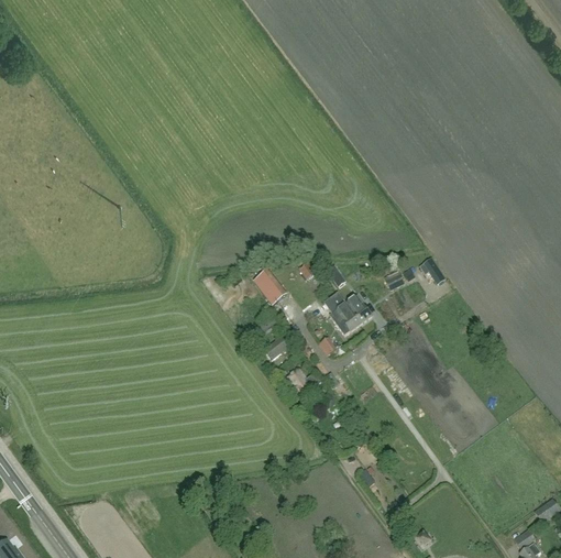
[(326,269),(332,277),(339,273),(332,264),(326,269)]
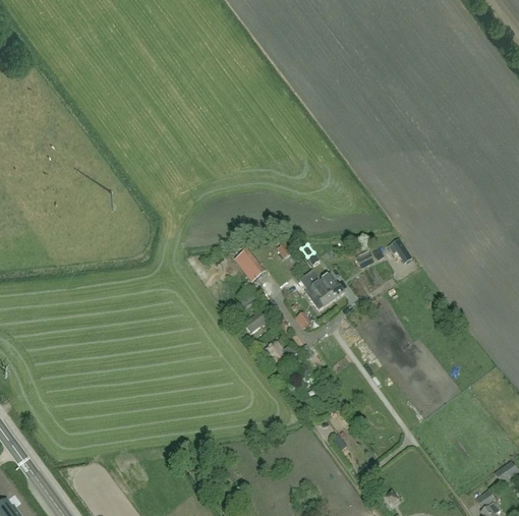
[(263,270),(246,248),(234,258),(250,280),(263,270)]
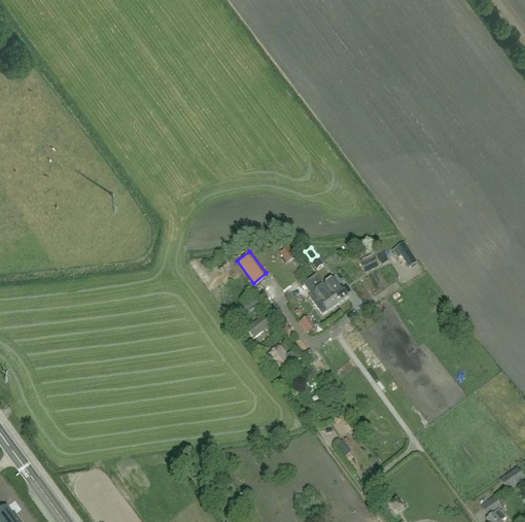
[(359,261),(363,269),(377,263),(373,254),(359,261)]
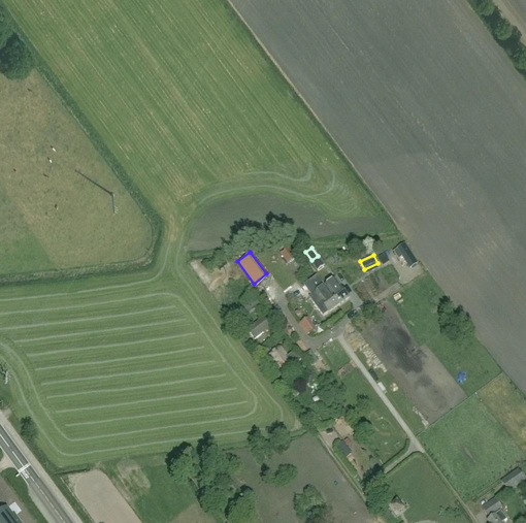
[(287,256),(270,265),(276,275),(292,266),(287,256)]
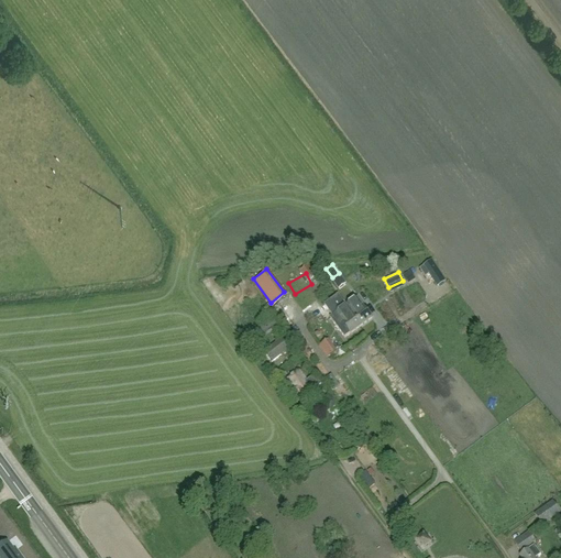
[(361,321),(345,302),(347,301),(338,290),(323,301),(332,312),(336,309),(344,320),(338,326),(344,334),(350,329),(351,329),(361,321)]
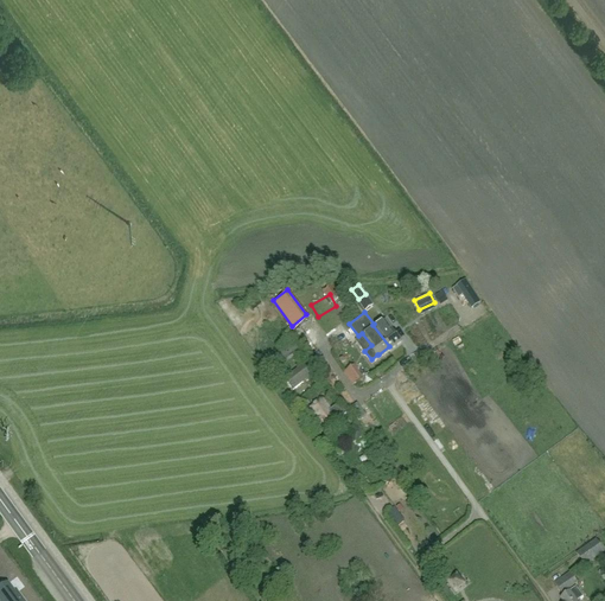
[(374,324),(373,325),(389,346),(400,338),(393,328),(395,327),(393,324),(390,325),(384,317),(374,324)]
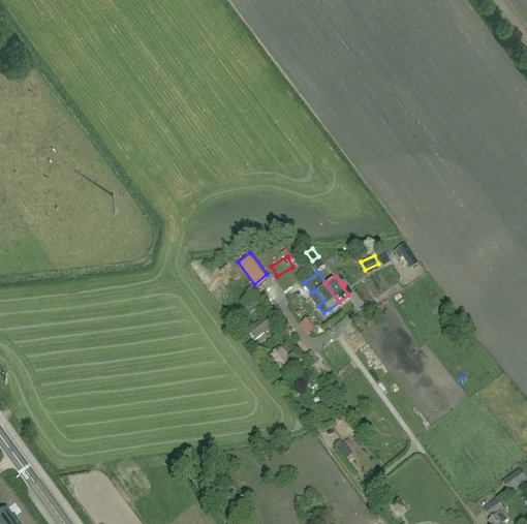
[(262,313),(252,320),(246,326),(253,335),(270,322),(262,313)]
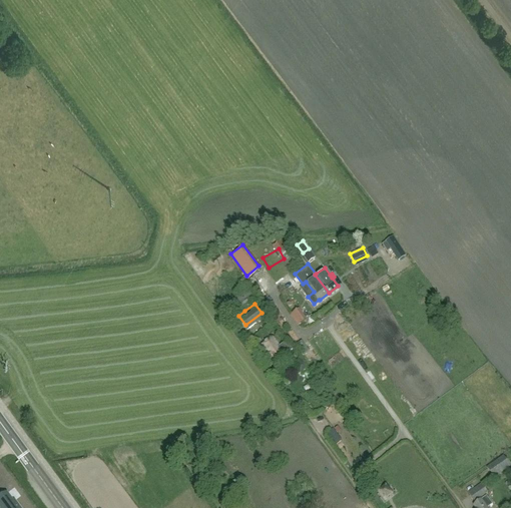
[(298,306),(290,311),(297,322),(305,317),(298,306)]
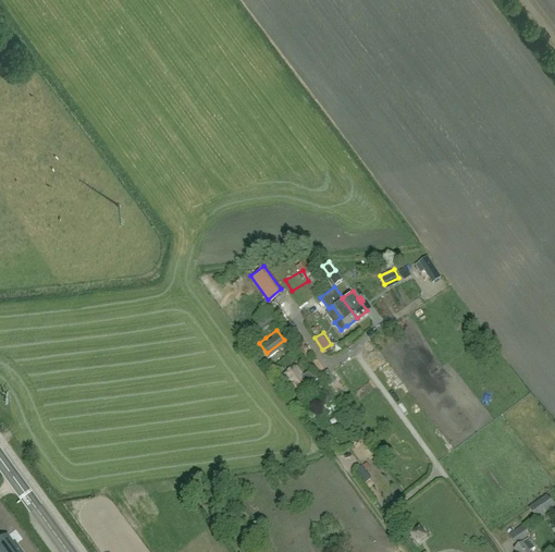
[(318,376),(310,366),(301,372),(295,363),(282,372),(296,391),(318,376)]
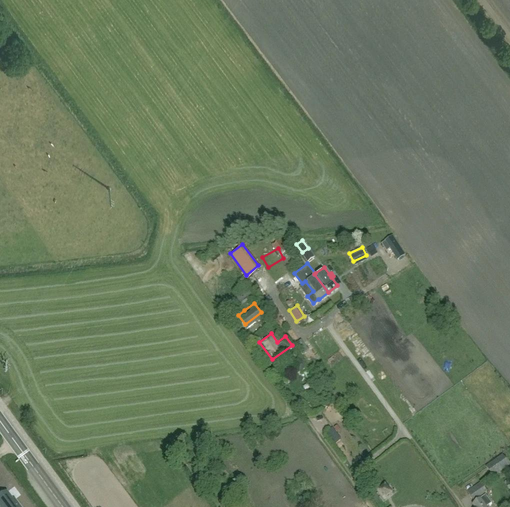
[(299,351),(294,354),(300,364),(305,361),(299,351)]
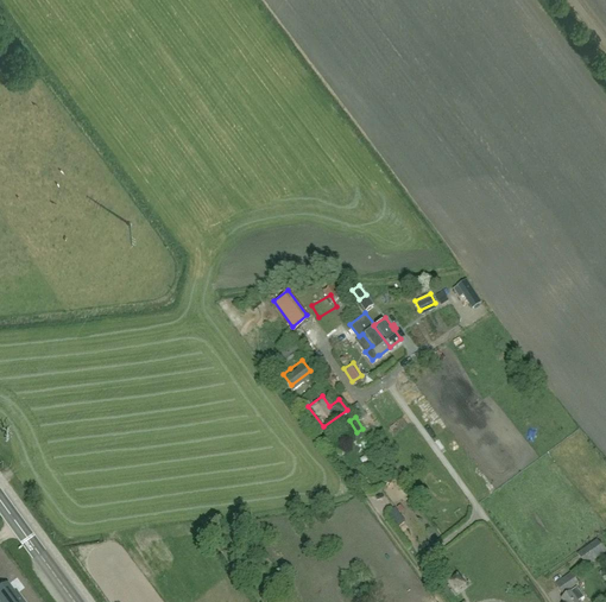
[(585,544),(576,550),(584,559),(603,546),(597,538),(586,545),(585,544)]
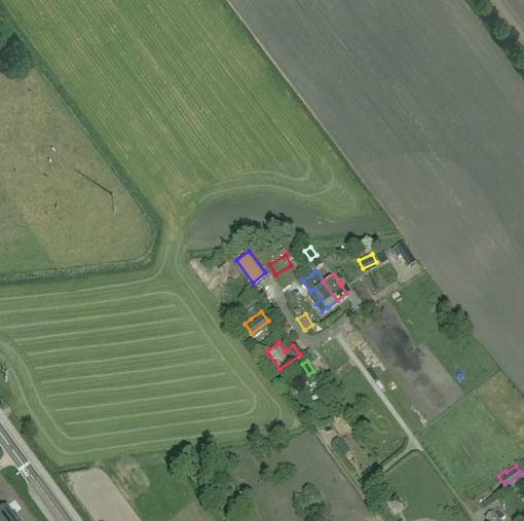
[(493,494),(480,503),(484,510),(497,500),(493,494)]
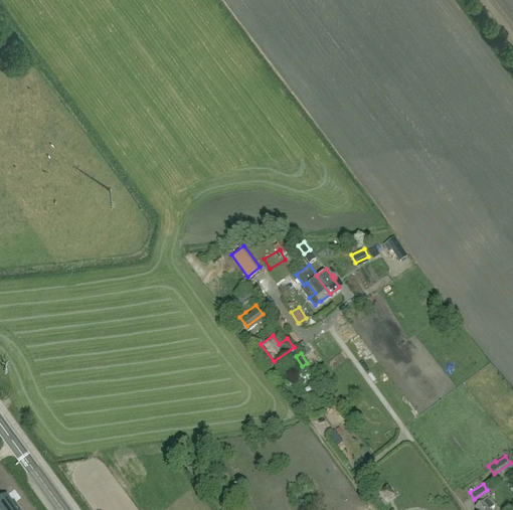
[(0,509),(20,509),(12,499),(10,500),(4,492),(0,495),(0,509)]
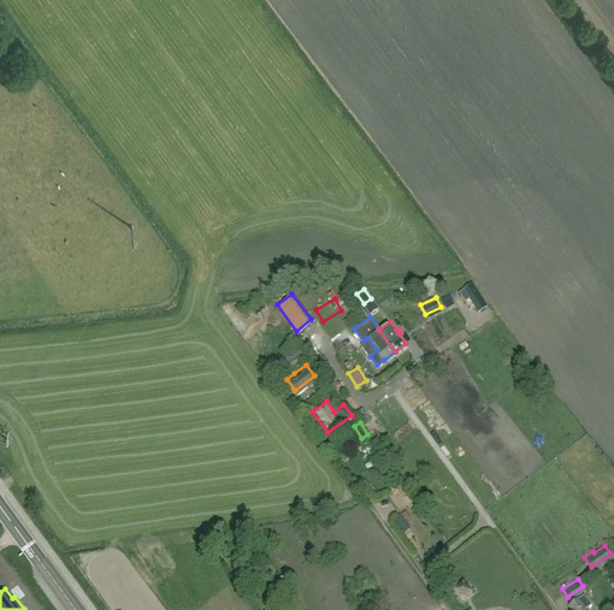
[(572,609),(586,609),(585,606),(591,603),(584,592),(567,603),(572,609)]
